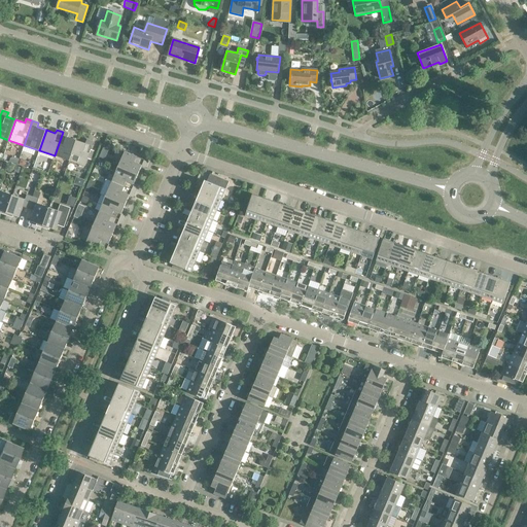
[(69,134),(63,132),(55,155),(69,161),(76,141),(67,138),(69,134)]
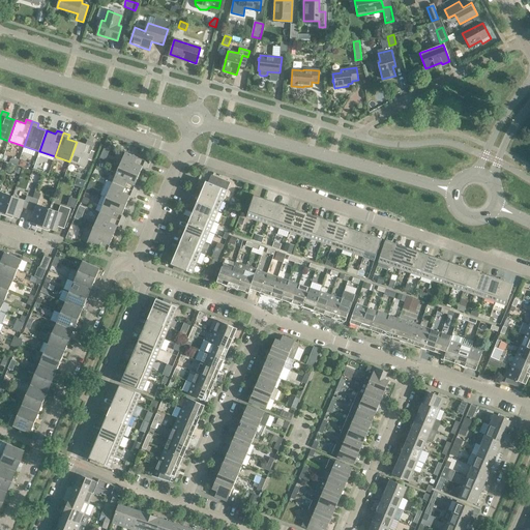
[(86,145),(77,142),(69,162),(85,167),(88,158),(91,159),(94,151),(91,150),(94,143),(87,141),(86,145)]
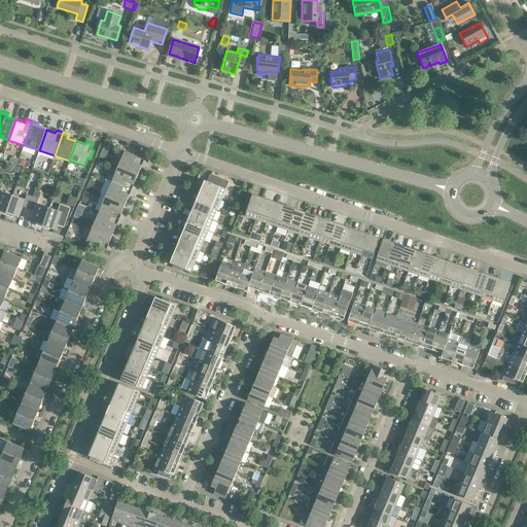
[(125,151),(118,167),(138,175),(141,166),(145,168),(148,162),(125,151)]
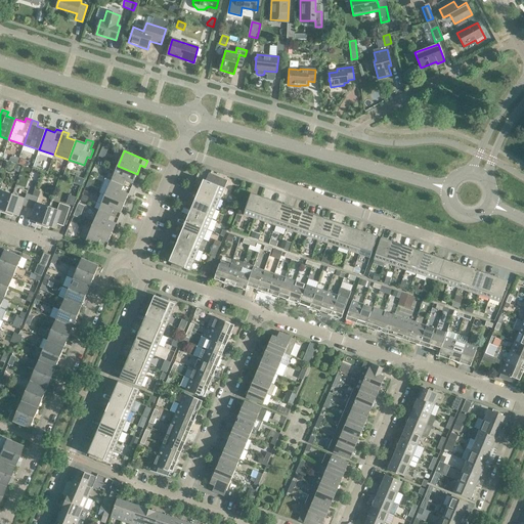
[(137,174),(118,166),(112,180),(135,190),(137,184),(133,183),(137,174)]
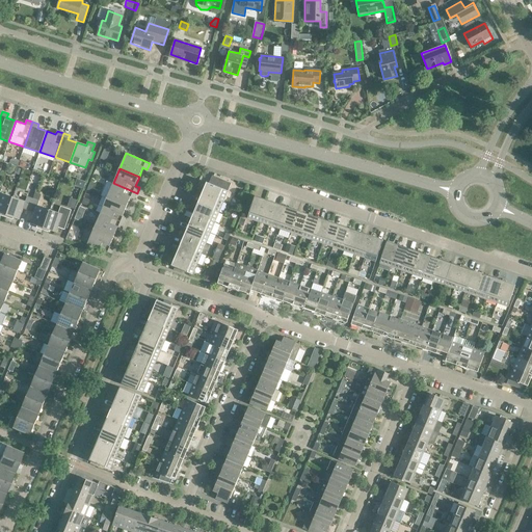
[(216,181),(214,185),(207,182),(202,193),(223,202),(228,191),(221,188),(222,184),(216,181)]
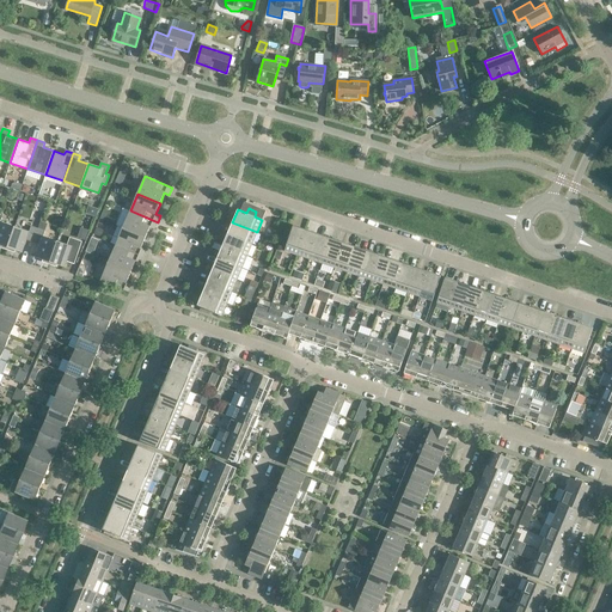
[(158,222),(130,210),(123,228),(146,238),(150,227),(154,230),(158,222)]
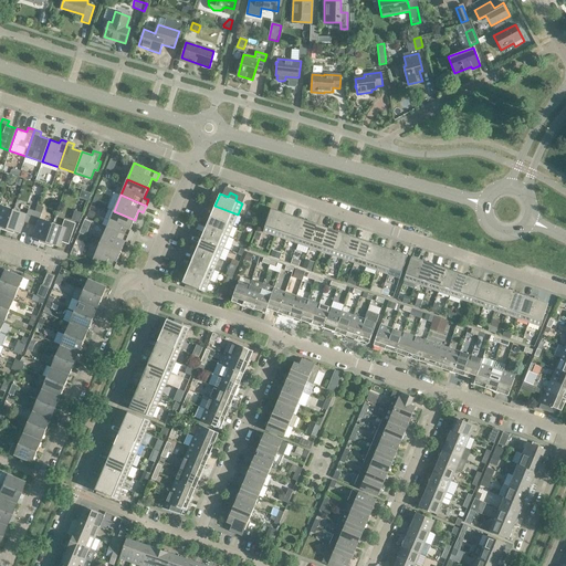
[(2,200),(0,199),(0,227),(7,229),(13,209),(0,205),(2,200)]
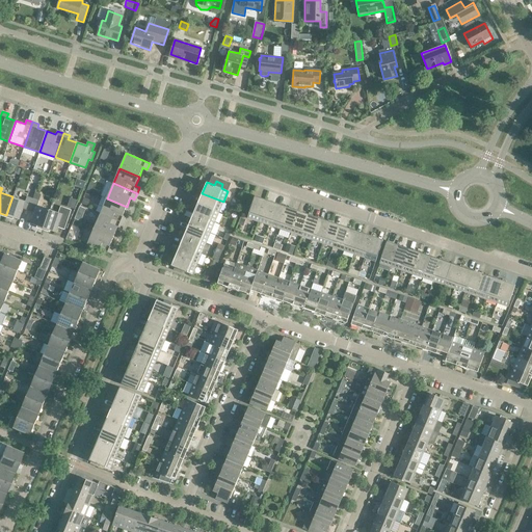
[(223,202),(202,193),(197,204),(219,212),(223,202)]
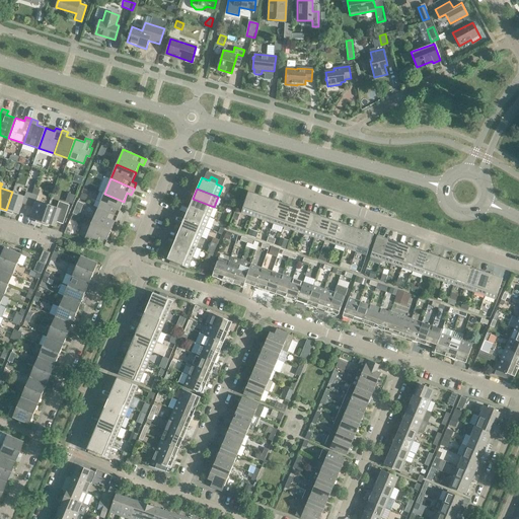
[(24,197),(12,192),(6,210),(18,214),(22,204),(28,206),(32,194),(26,192),(24,197)]
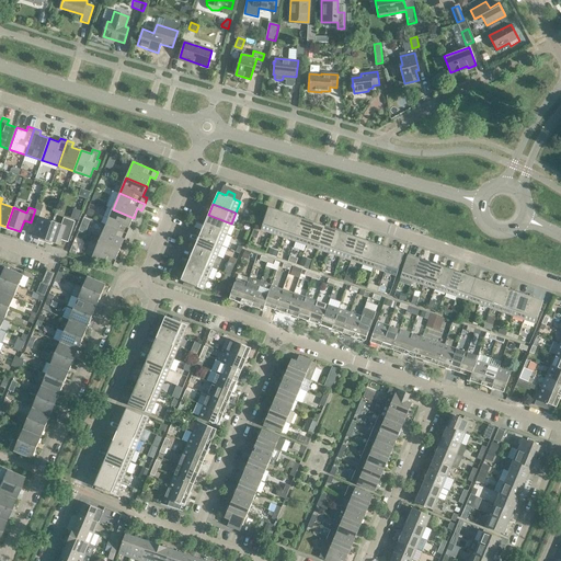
[(268,207),(267,209),(261,230),(273,233),(281,210),(268,207)]
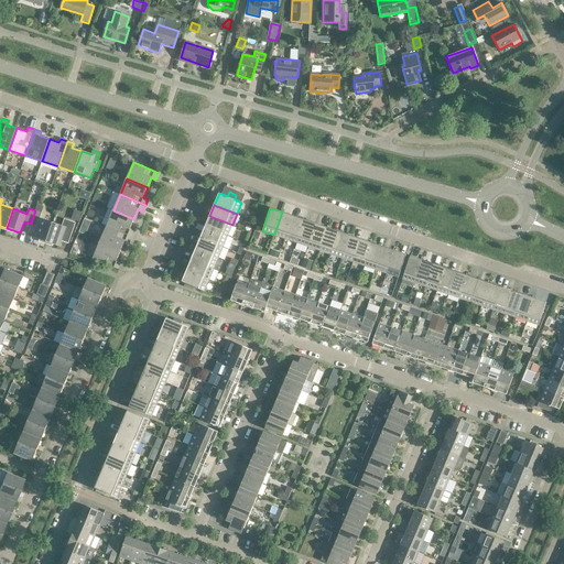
[(35,210),(31,224),(36,226),(33,237),(46,241),(53,223),(40,218),(42,213),(41,213),(35,210)]
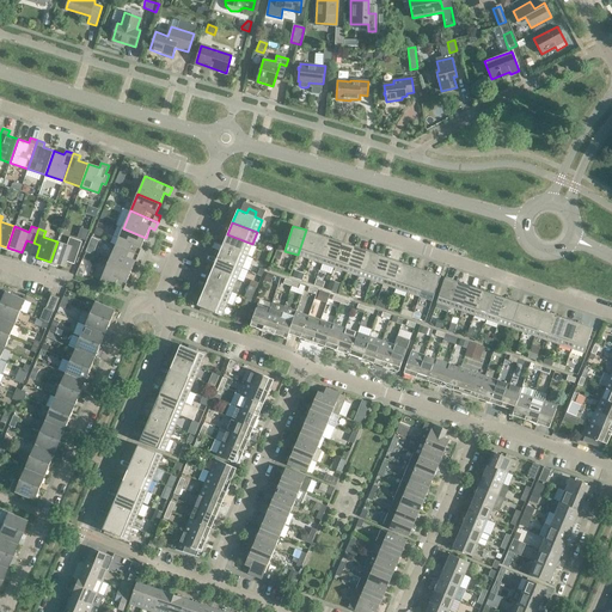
[(90,231),(81,228),(79,238),(87,242),(90,231)]
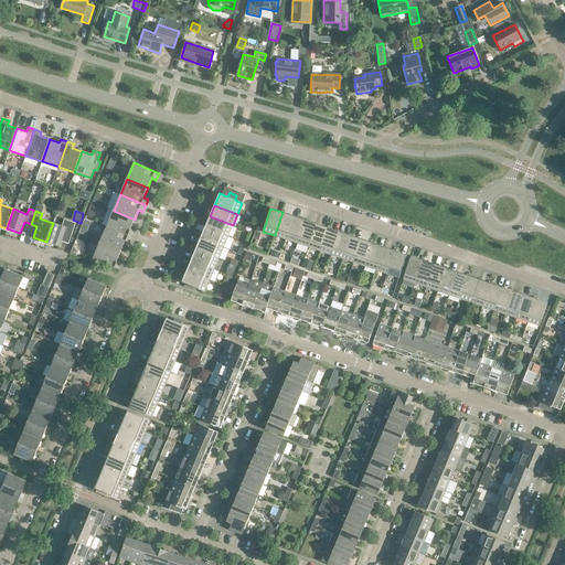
[(135,220),(114,211),(107,226),(132,237),(135,231),(130,228),(135,220)]
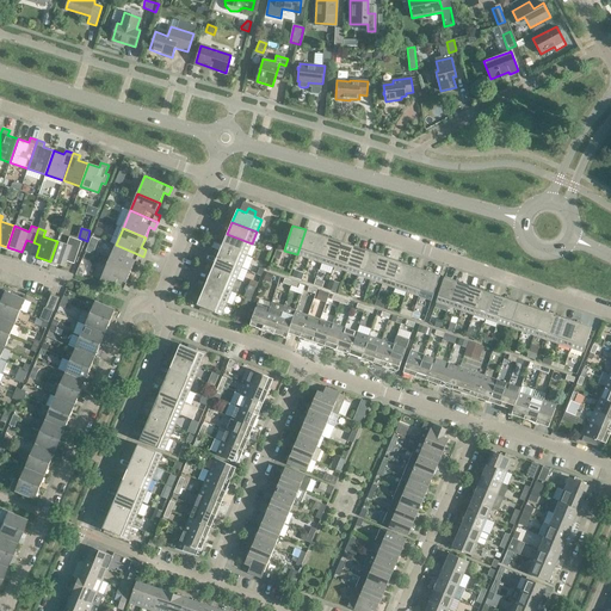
[(266,230),(264,235),(273,239),(277,233),(269,229),(266,230)]
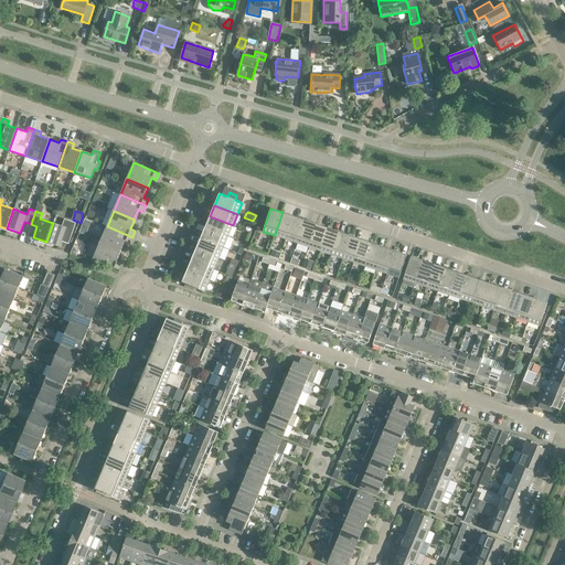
[(294,216),(283,212),(275,235),(286,240),(294,216)]
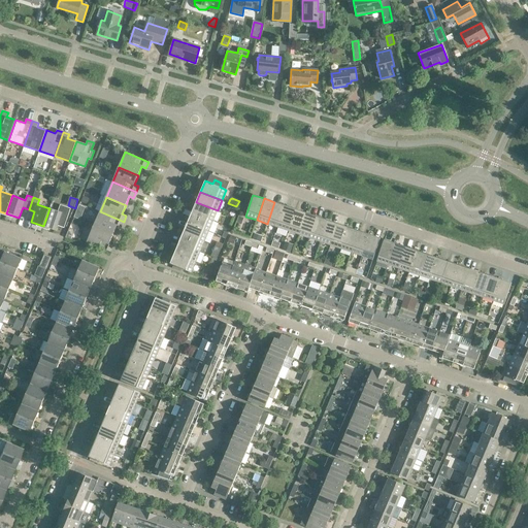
[(218,210),(196,202),(192,211),(212,221),(218,210)]
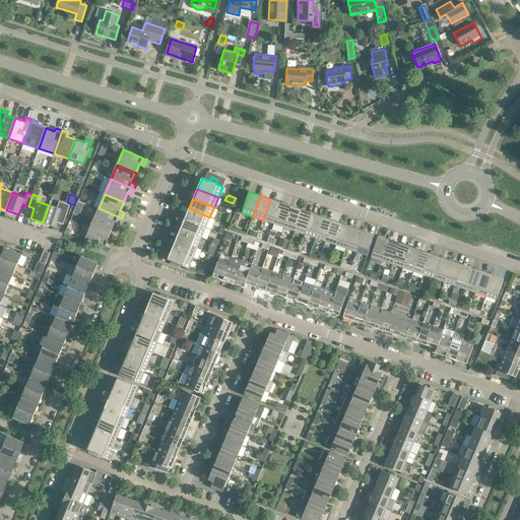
[(280,202),(270,199),(263,220),(273,223),(280,202)]
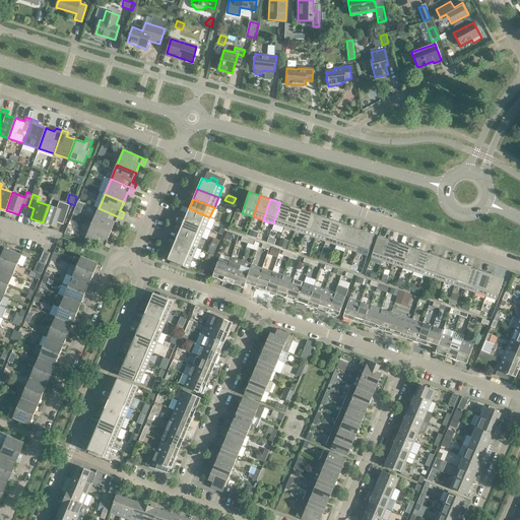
[(58,208),(49,205),(43,222),(55,228),(57,220),(63,222),(69,205),(60,202),(58,208)]
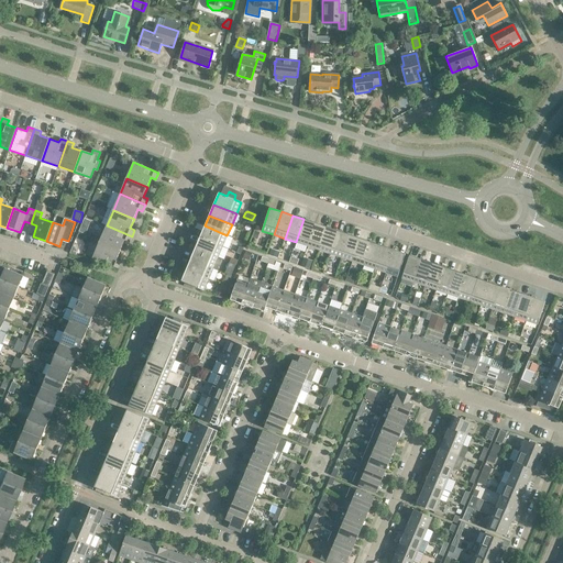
[(316,223),(304,219),(296,242),(307,246),(316,223)]
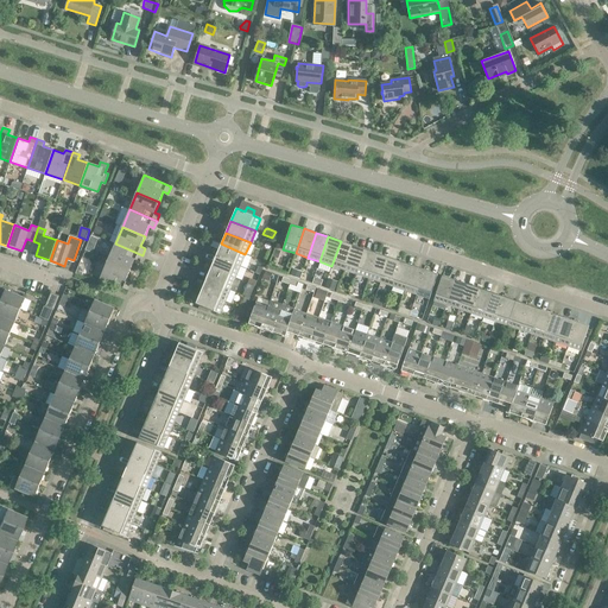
[(353,245),(341,241),(331,266),(344,270),(353,245)]
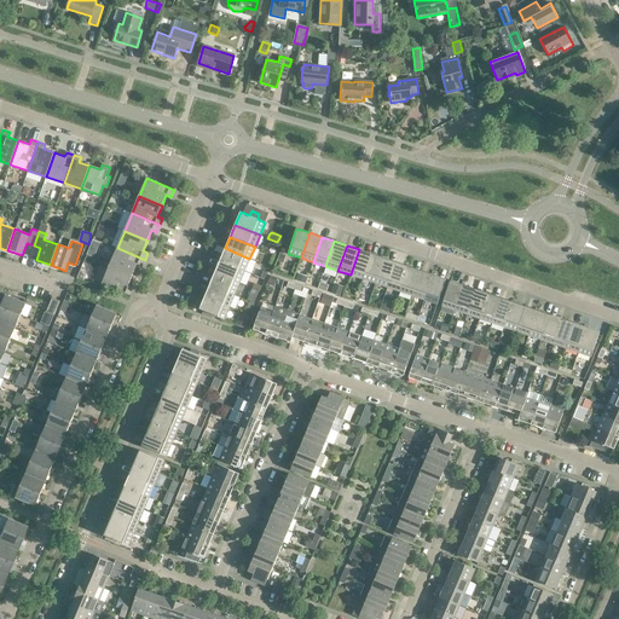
[(90,248),(87,255),(94,258),(97,252),(90,248)]
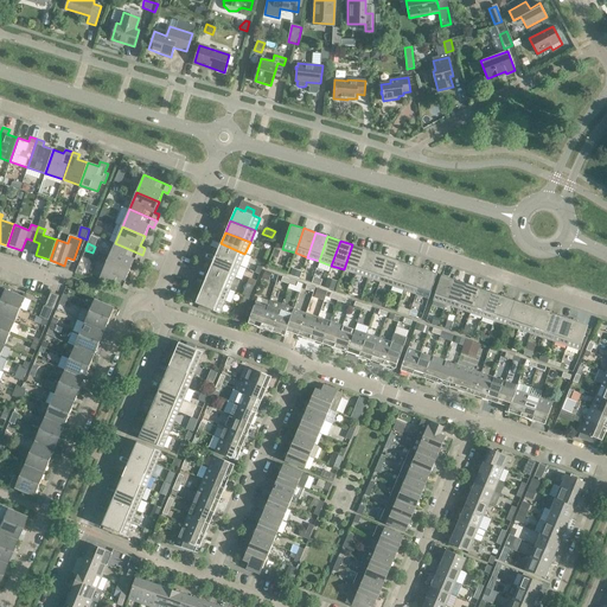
[(142,255),(115,243),(107,260),(131,270),(134,260),(139,262),(142,255)]
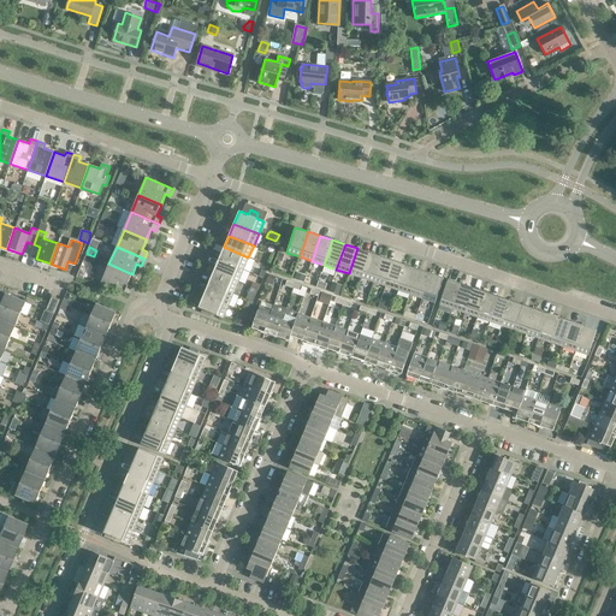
[(248,258),(224,247),(219,259),(243,270),(248,258)]
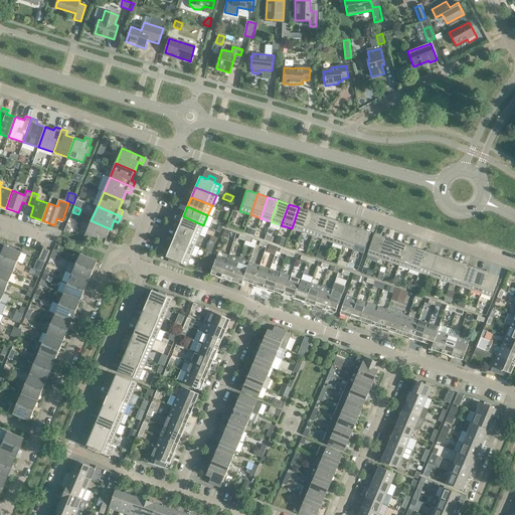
[(309,211),(299,207),(292,228),(302,232),(309,211)]
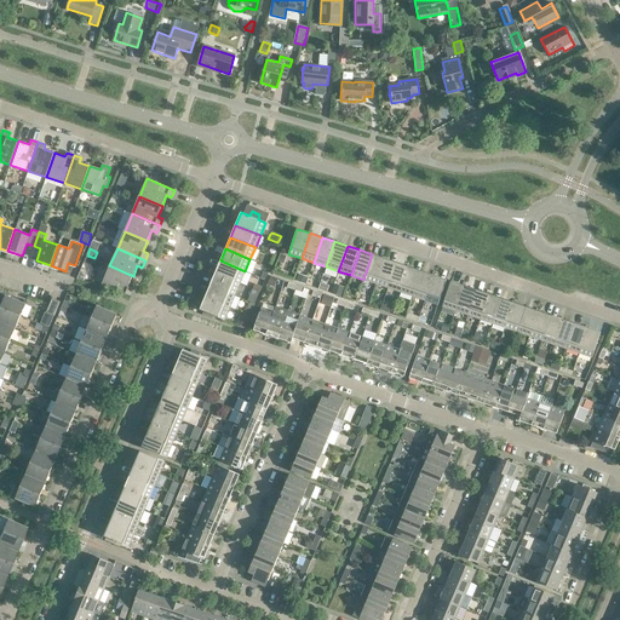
[(384,258),(372,254),(363,280),(375,283),(384,258)]
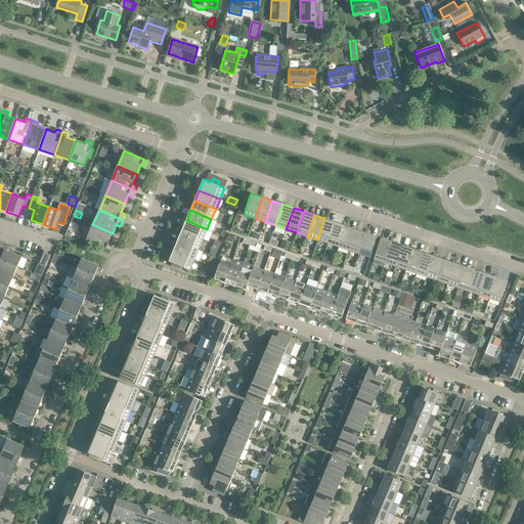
[(335,222),(324,218),(317,239),(328,244),(335,222)]
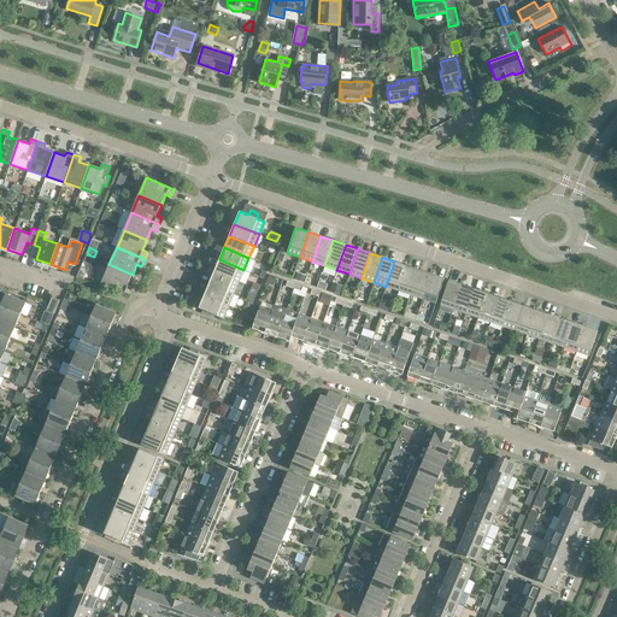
[(244,270),(219,259),(215,271),(239,282),(244,270)]
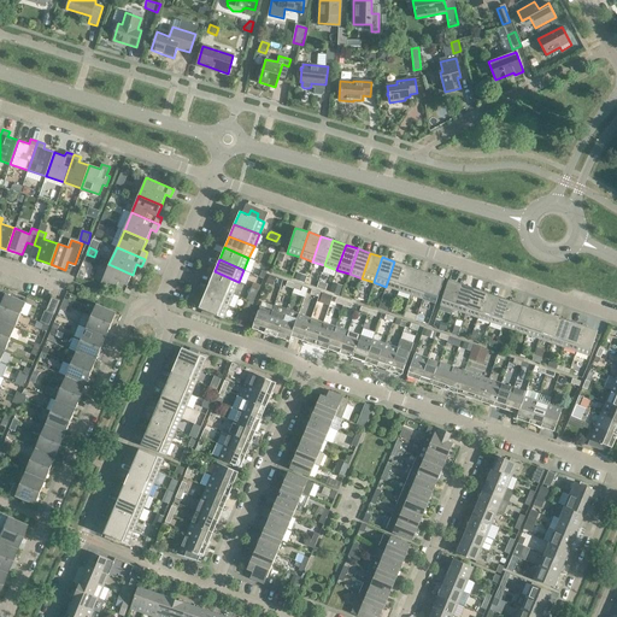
[(407,265),(394,262),(386,287),(398,291),(407,265)]
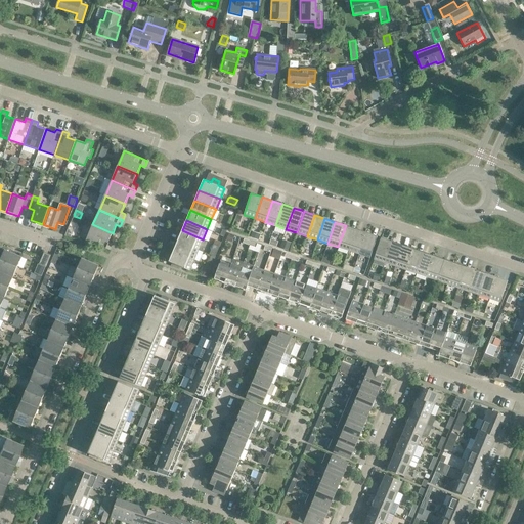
[(113,233),(92,224),(86,239),(110,250),(113,244),(108,242),(113,233)]
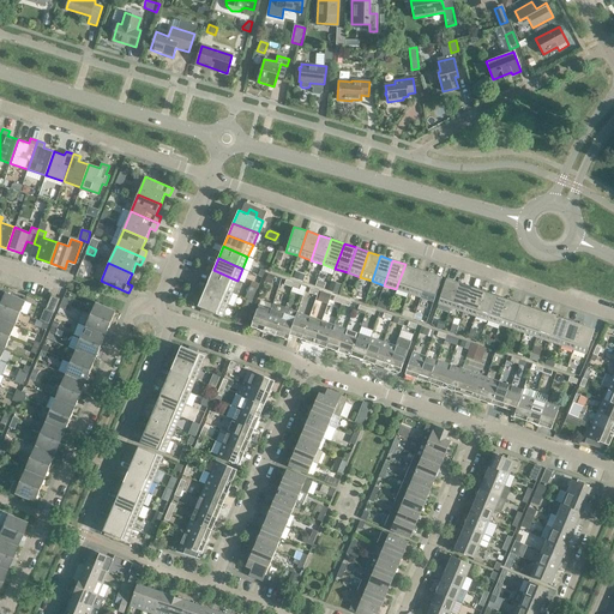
[(417,269),(405,264),(396,289),(409,294),(417,269)]
